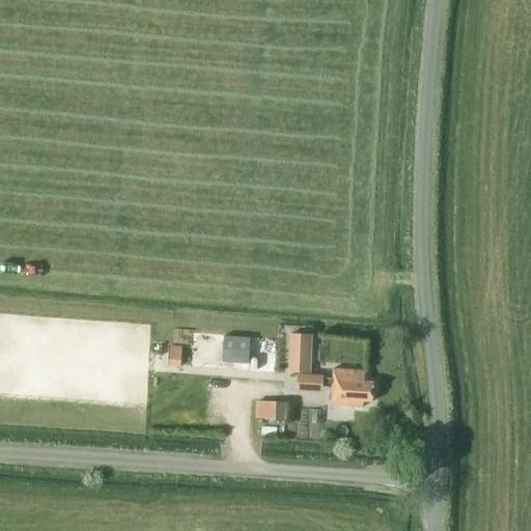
[(229,361),(259,363),(261,336),(231,334),(229,361)]
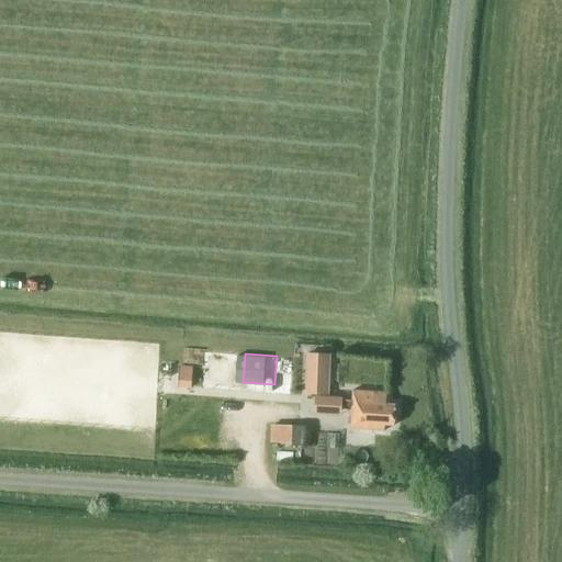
[(330,355),(306,353),(304,394),(328,395),(330,355)]
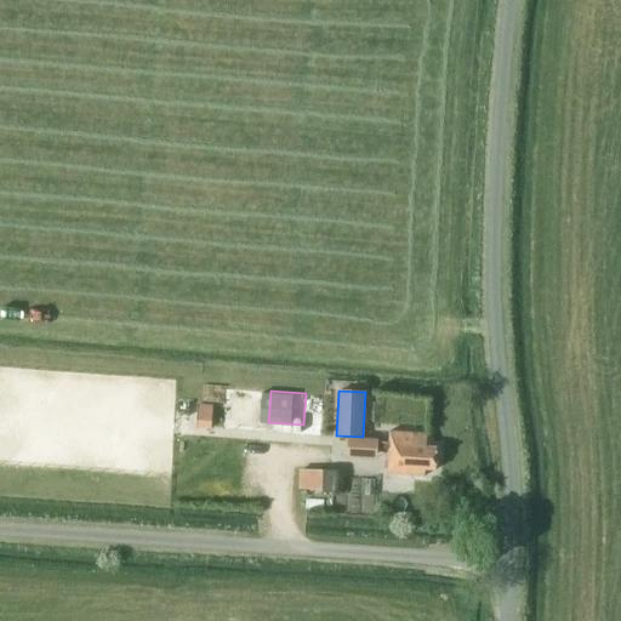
[(212,414),(197,412),(197,428),(211,429),(212,414)]
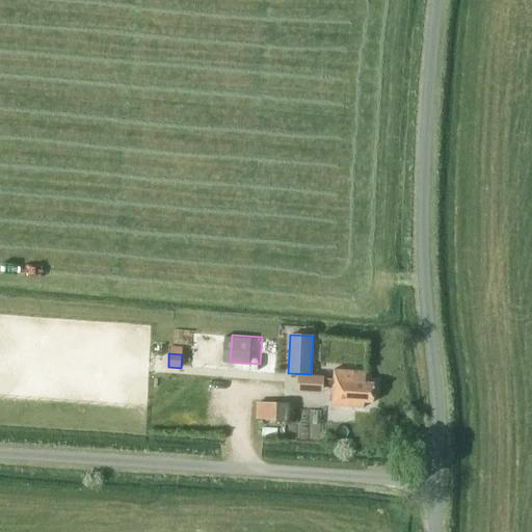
[(365,372),(334,370),(331,405),(364,407),(364,401),(373,402),(374,382),(365,382),(365,372)]
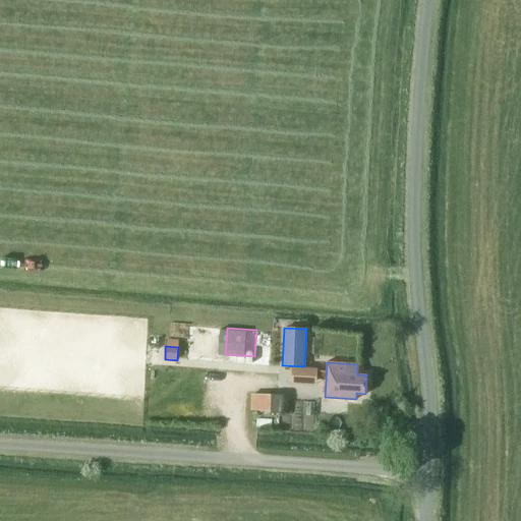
[(292,366),(291,384),(315,385),(316,367),(292,366)]
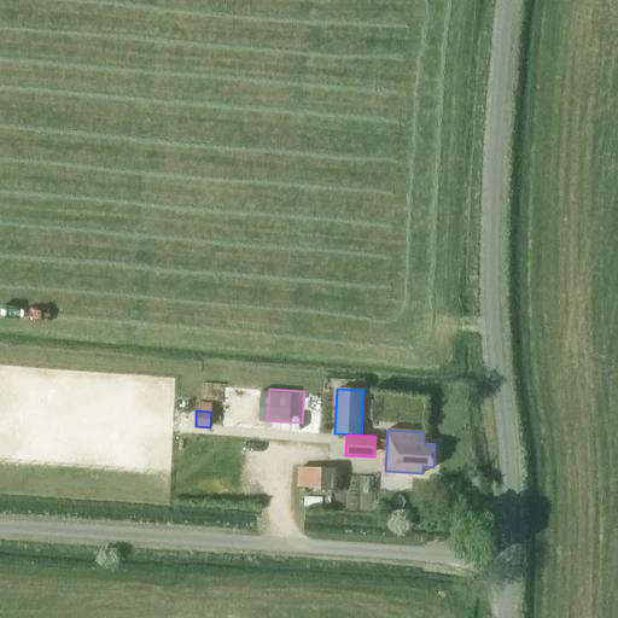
[(333,468),(321,468),(321,490),(332,490),(333,468)]
